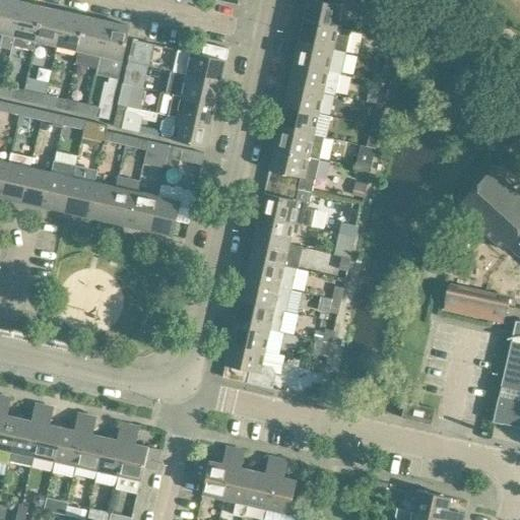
[(0,47),(11,50),(11,48),(21,2),(10,0),(0,0),(0,33),(2,34),(0,44),(0,47)]
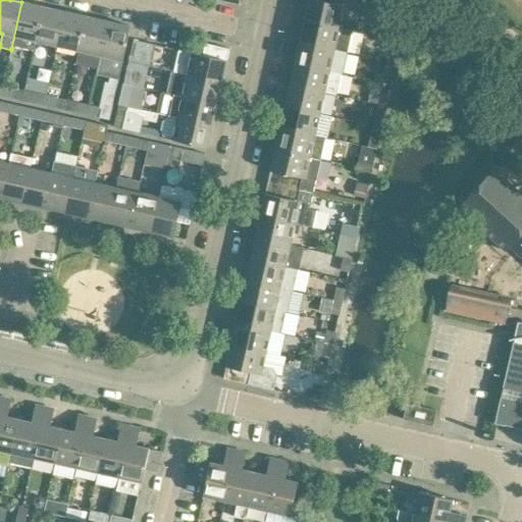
[(309,0),(305,20),(340,28),(344,6),(333,3),(333,0),(309,0)]
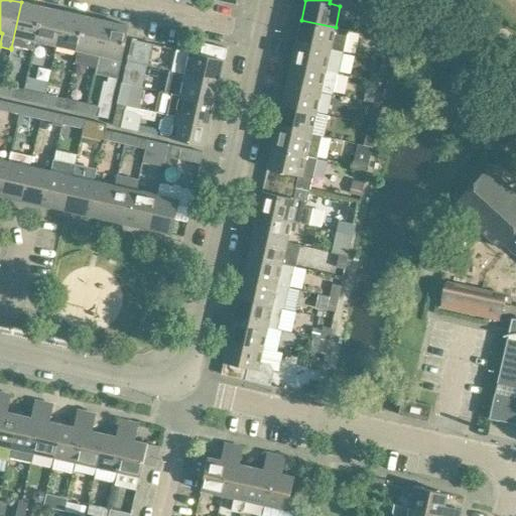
[(362,0),(347,0),(348,0),(360,11),(367,3),(362,0)]
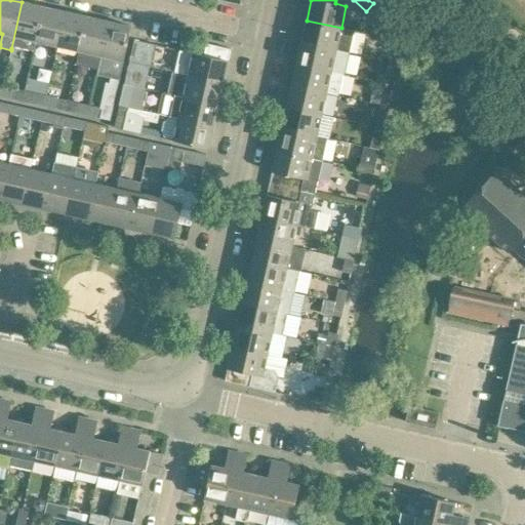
[(22,2),(11,48),(33,53),(36,41),(43,7),(22,2)]
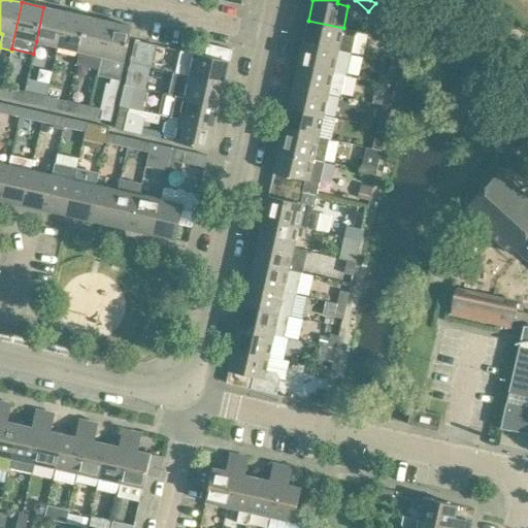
[(36,41),(58,46),(66,11),(43,7),(36,41)]
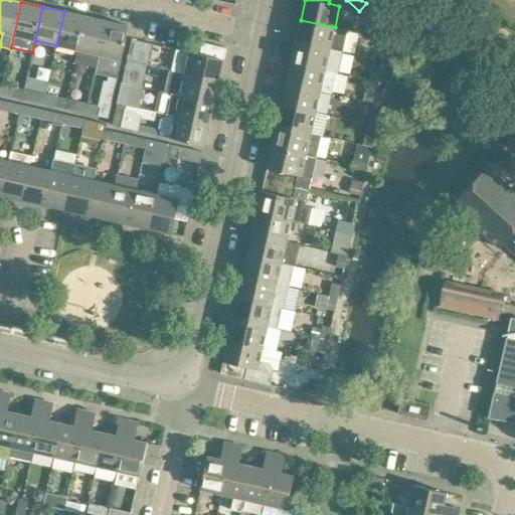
[(86,16),(64,11),(56,45),(77,50),(86,16)]
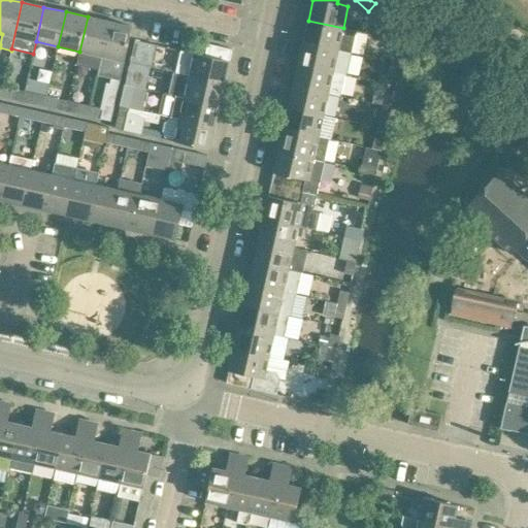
[(98,70),(101,57),(109,22),(88,17),(79,52),(76,66),(98,70)]
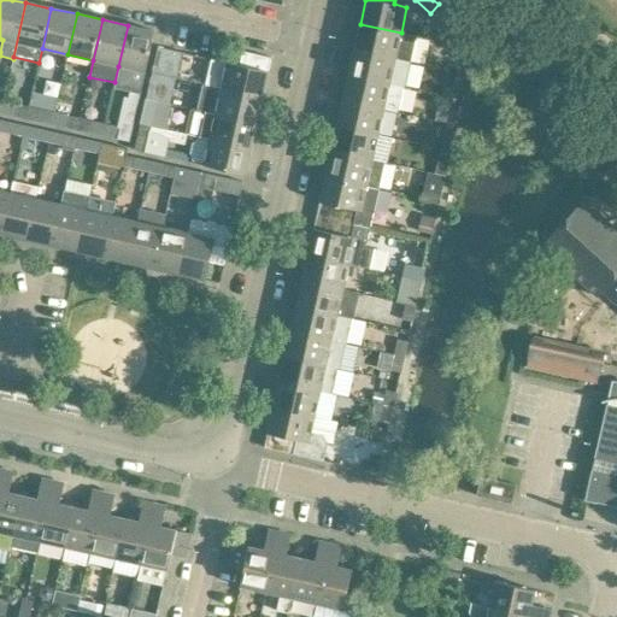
[(415,36),(401,33),(360,24),(354,50),(410,62),(415,36)]
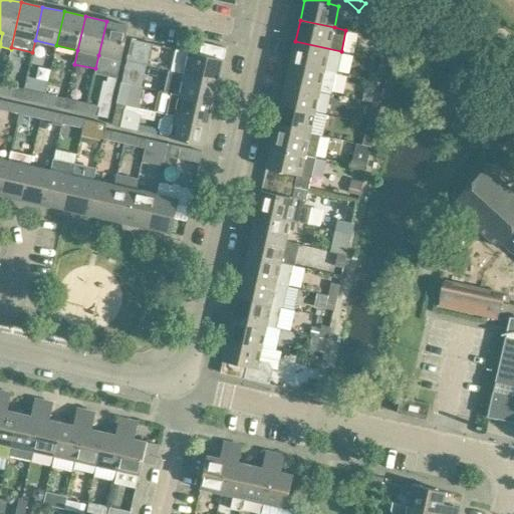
[(97,105),(87,103),(85,113),(107,118),(129,26),(106,21),(98,55),(95,68),(94,74),(104,76),(97,105)]
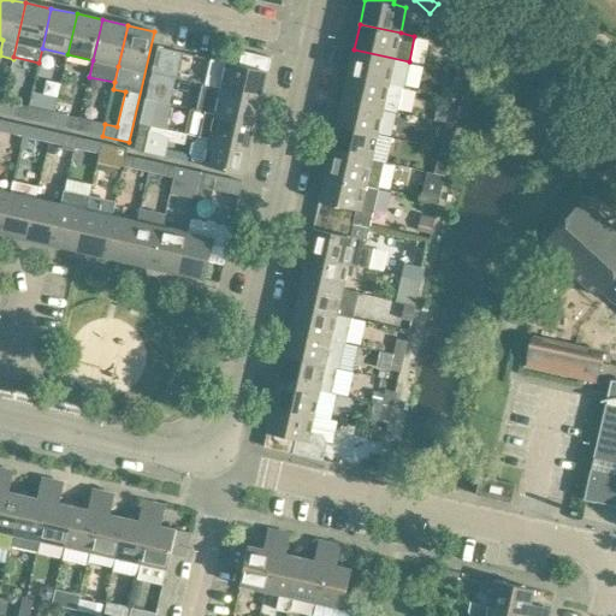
[(158,47),(152,72),(175,78),(177,78),(183,53),(158,47)]
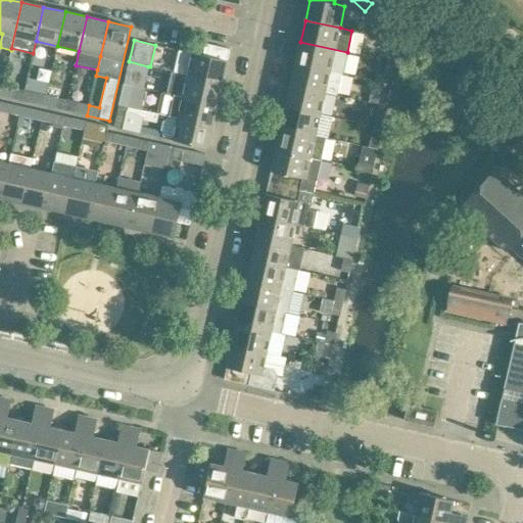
[(347,52),(300,42),(295,63),(342,74),(347,52)]
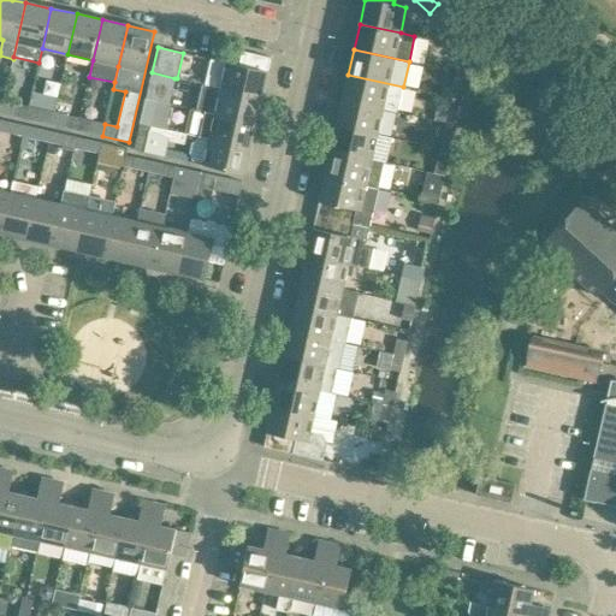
[(205,86),(261,98),(271,58),(242,51),(240,65),(211,59),(206,83),(205,83),(205,86)]
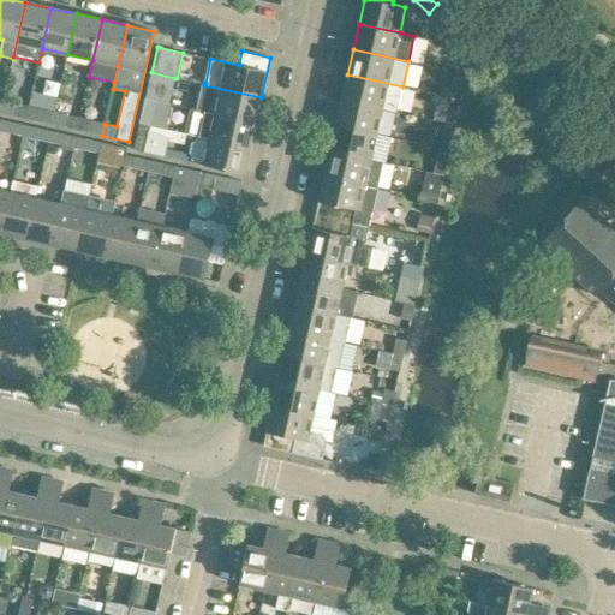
[(460,57),(457,72),(466,75),(470,59),(460,57)]
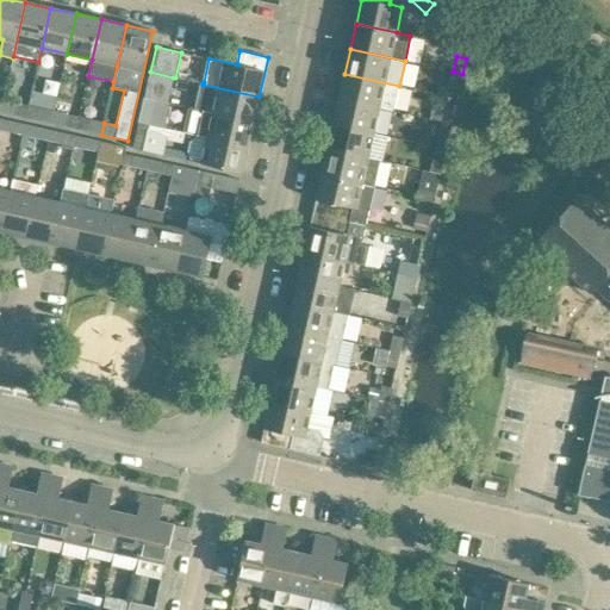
[(150,72),(144,98),(168,103),(173,78),(150,72)]
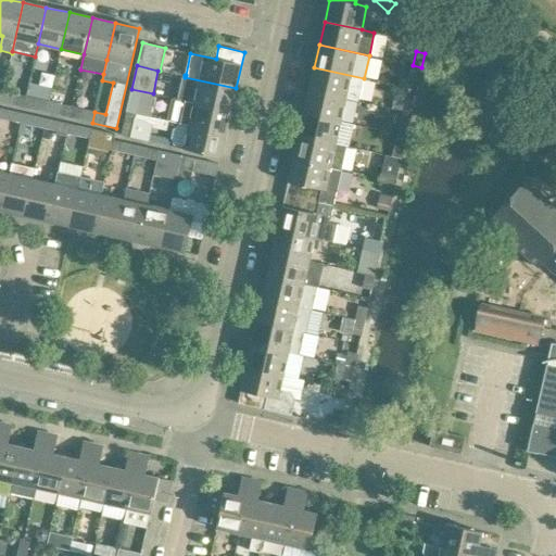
[(418,81),(421,67),(413,65),(409,79),(418,81)]
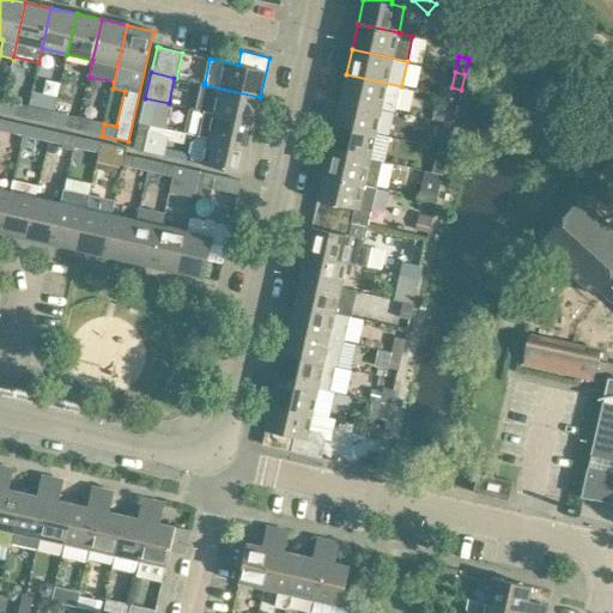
[(340,99),(381,108),(395,111),(401,86),(346,74),(340,99)]
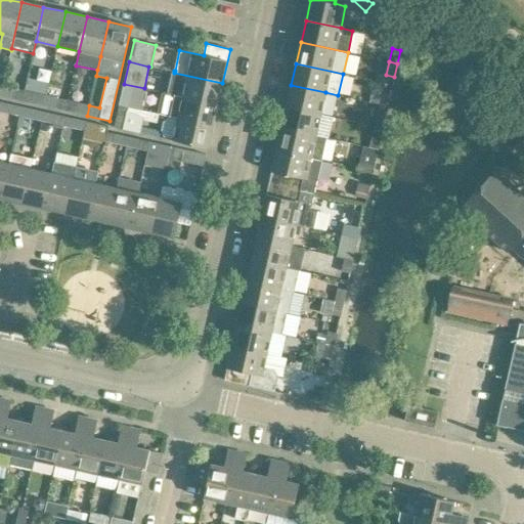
[(169,93),(217,104),(222,83),(174,73),(169,93)]
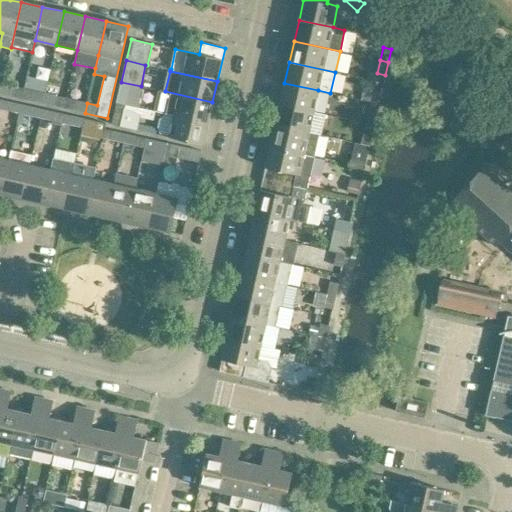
[(121,82),(116,103),(125,105),(138,108),(143,87),(141,86),(121,82)]
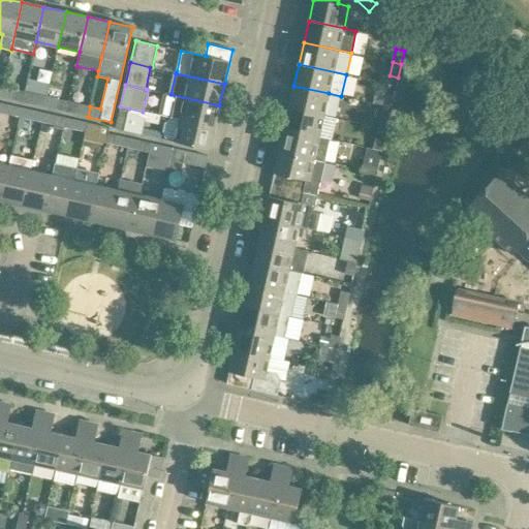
[(293,86),(289,107),(323,116),(329,93),(293,86)]
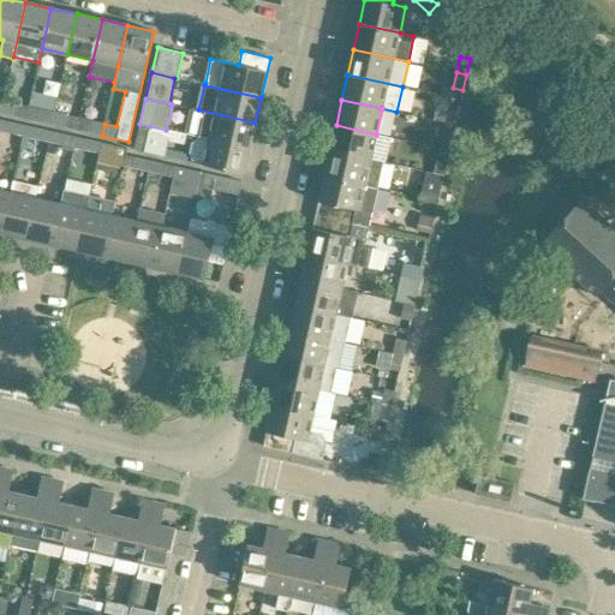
[(1,112),(16,115),(18,105),(4,101),(1,112)]
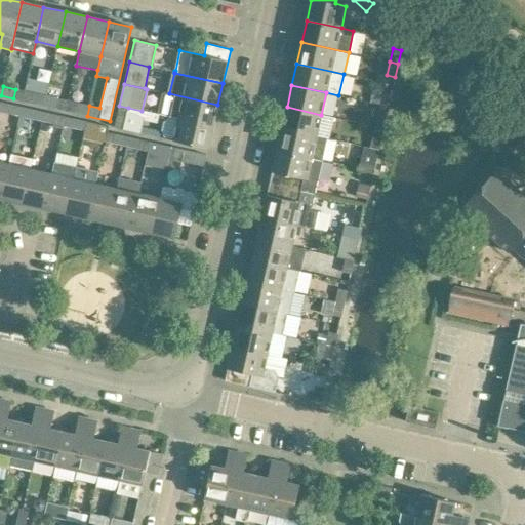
[(217,105),(169,93),(166,93),(164,92),(158,114),(159,114),(169,117),(213,126),(217,105)]
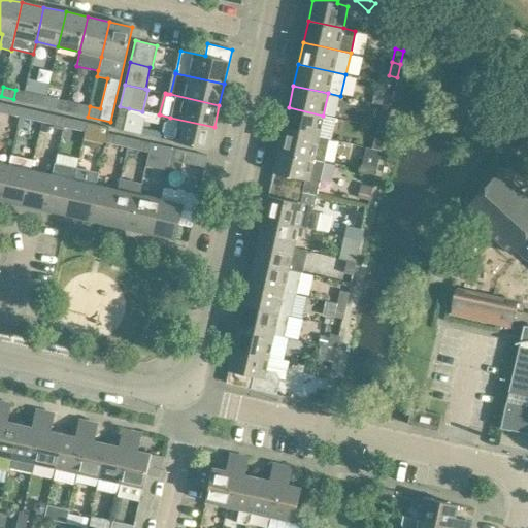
[(386,93),(383,106),(391,107),(394,95),(386,93)]
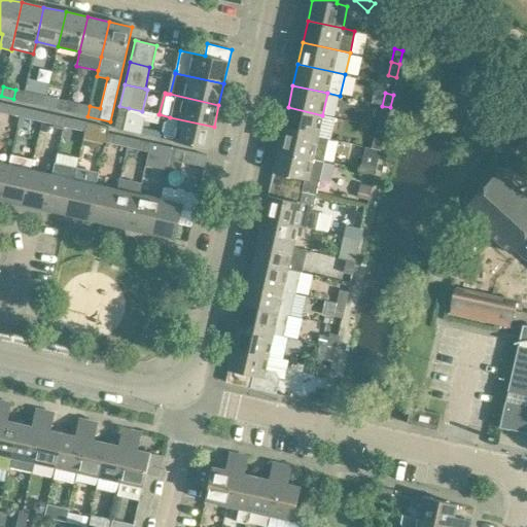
[(34,94),(31,103),(44,106),(46,97),(34,94)]
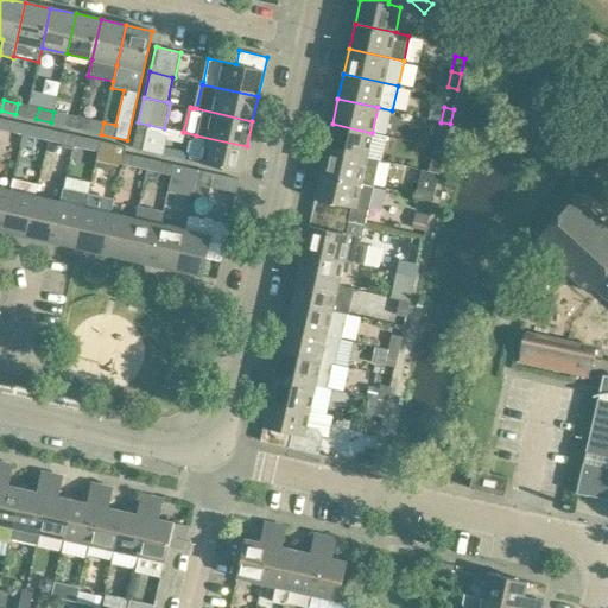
[(54,112),(51,122),(65,126),(69,114),(54,112)]
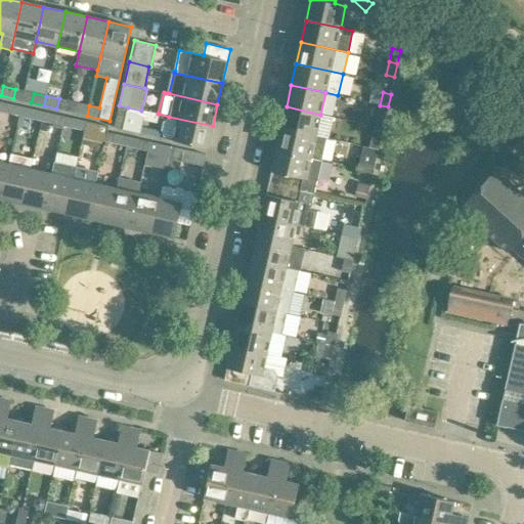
[(0,101),(0,111),(19,116),(22,106),(0,101)]
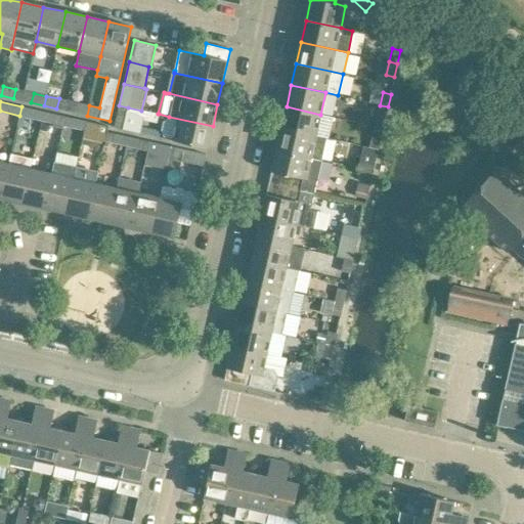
[(75,113),(87,116),(89,105),(77,102),(75,113)]
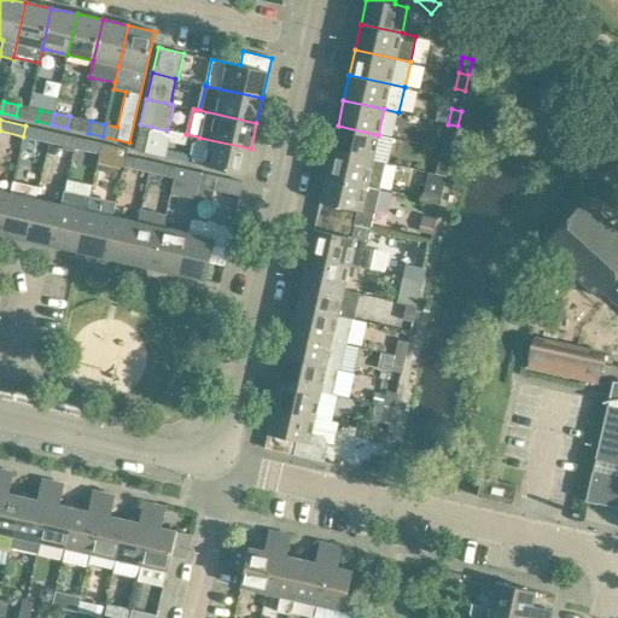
[(444,139),(454,141),(458,126),(448,124),(444,139)]
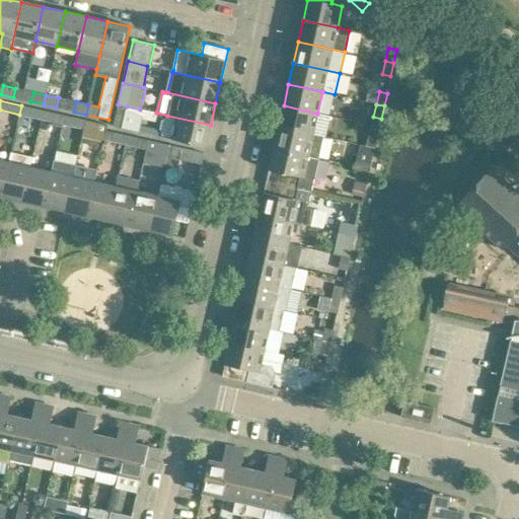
[(21,105),(19,115),(41,120),(43,110),(21,105)]
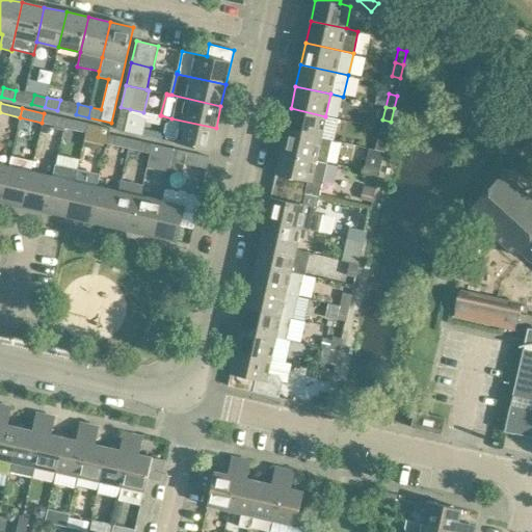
[(291,108),(286,130),(321,138),(325,116),(291,108)]
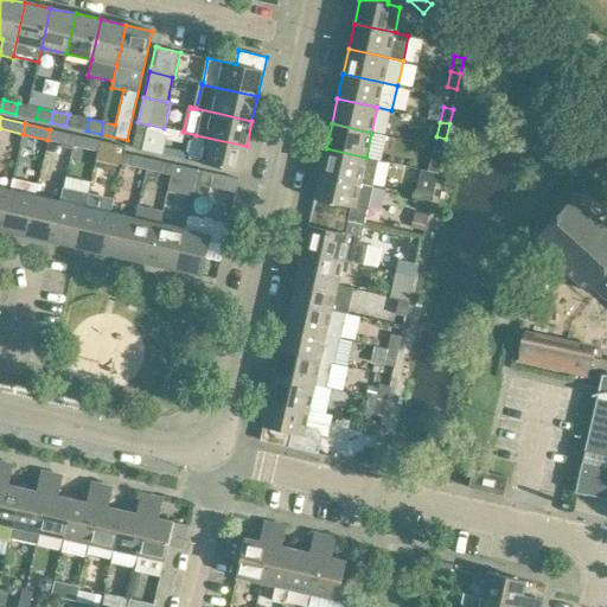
[(50,129),(48,140),(62,142),(61,146),(72,149),(72,146),(75,135),(50,129)]
